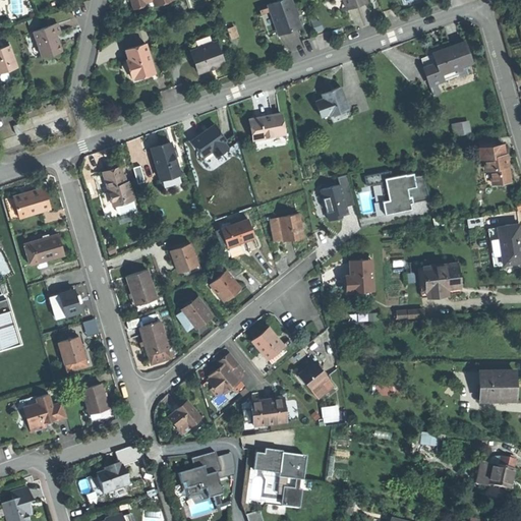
[(296,15),(295,15),(293,9),(294,9),(290,0),(281,0),(269,4),(279,34),(289,31),(300,26),(296,15)]
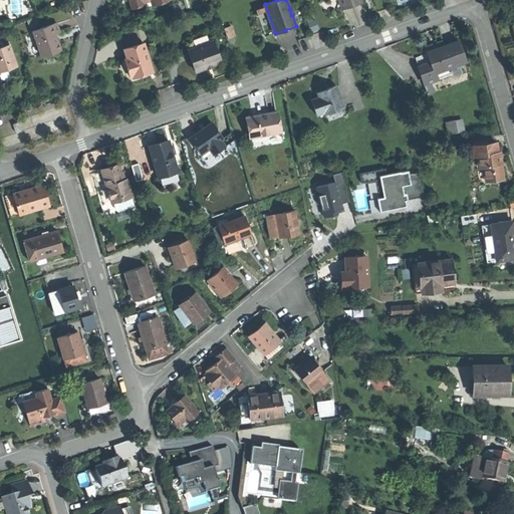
[(352,5),(361,2),(360,0),(339,0),(342,9),(352,5)]
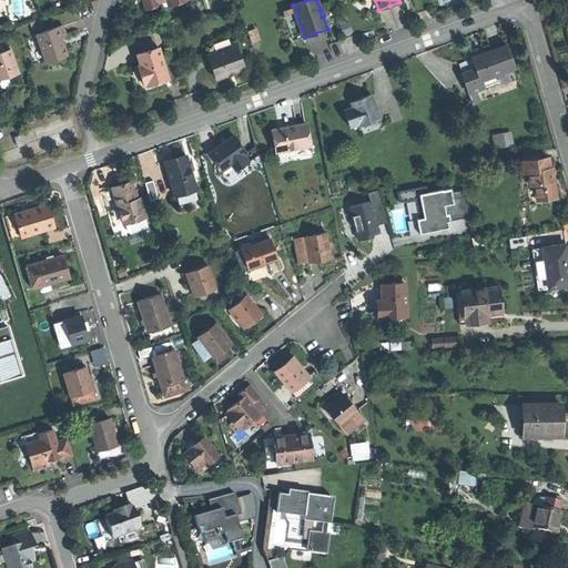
[(58,62),(68,59),(64,47),(62,42),(68,40),(62,26),(37,34),(46,62),(57,59),(58,62)]
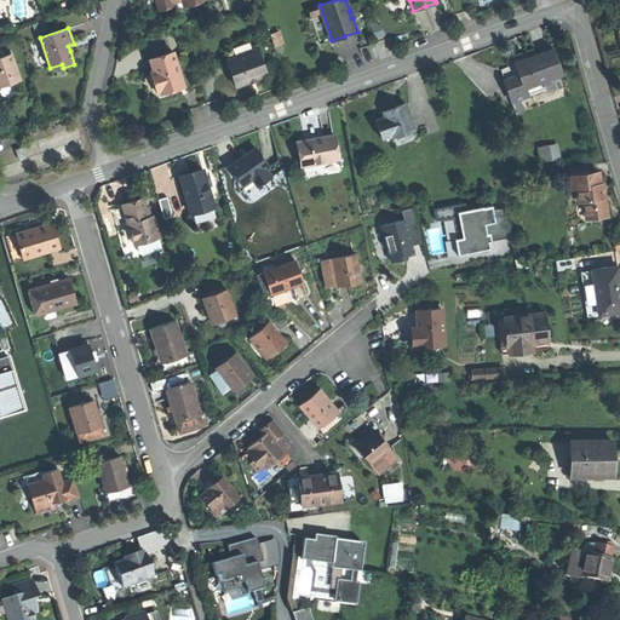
[(253,80),(267,75),(258,50),(227,61),(235,86),(253,80)]
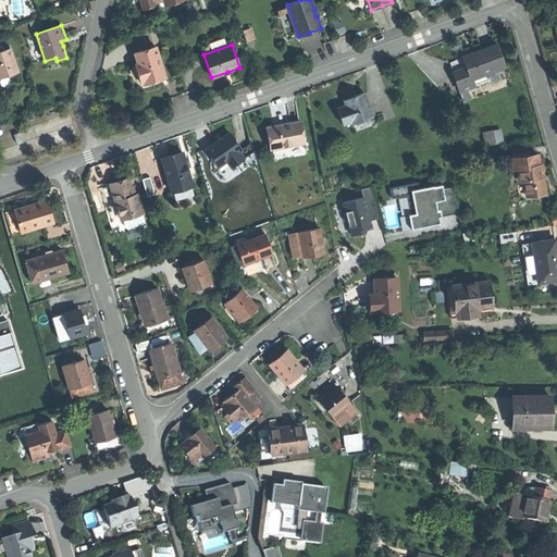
[(471,79),(496,70),(505,66),(497,46),(477,52),(462,58),(466,66),(471,79)]
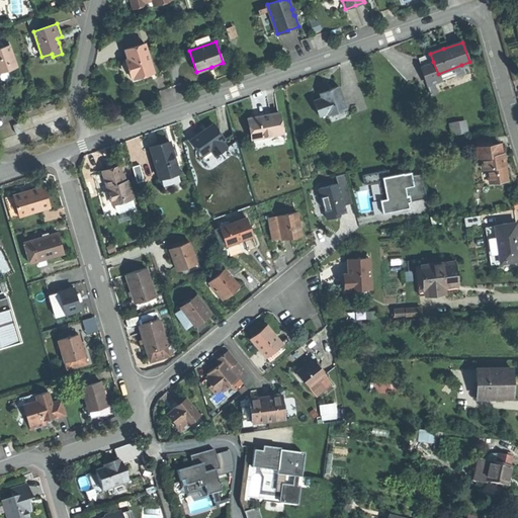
[(134,77),(154,71),(145,44),(125,50),(128,60),(131,65),(124,67),(128,79),(134,77)]
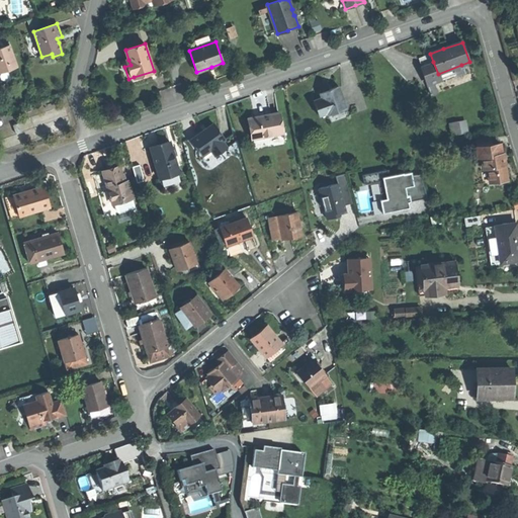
[(0,73),(17,67),(10,47),(1,50),(0,48),(0,73)]
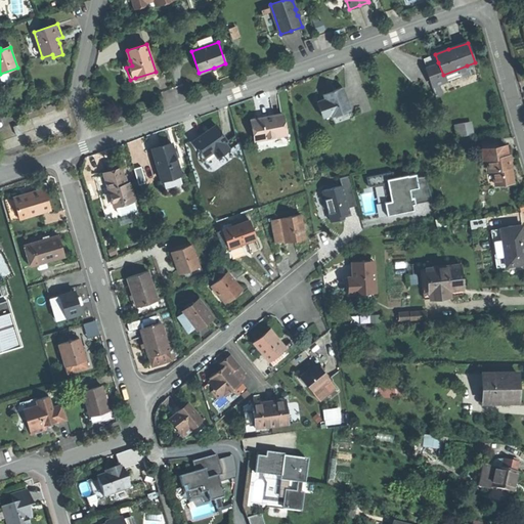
[(427,67),(438,62),(435,54),(424,58),(427,67)]
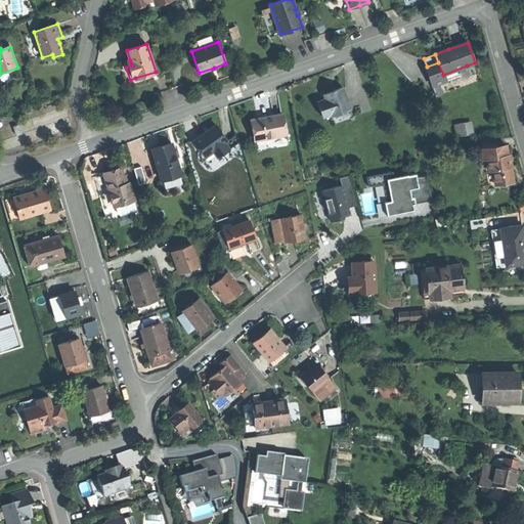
[(443,75),(438,62),(427,67),(436,91),(447,87),(443,75)]
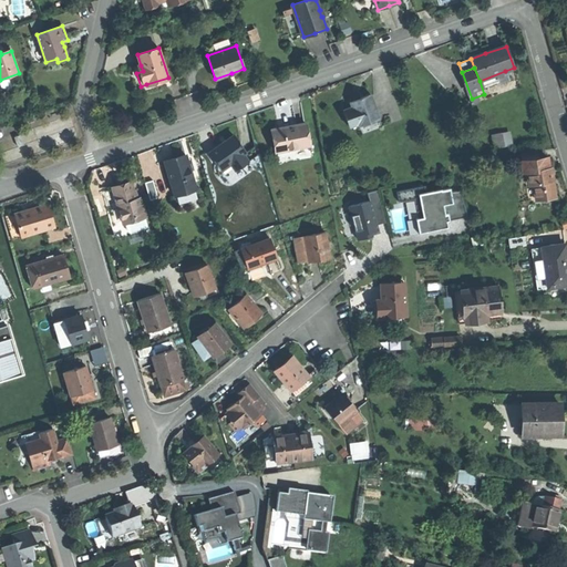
[(505,71),(480,81),(484,94),(511,85),(505,71)]
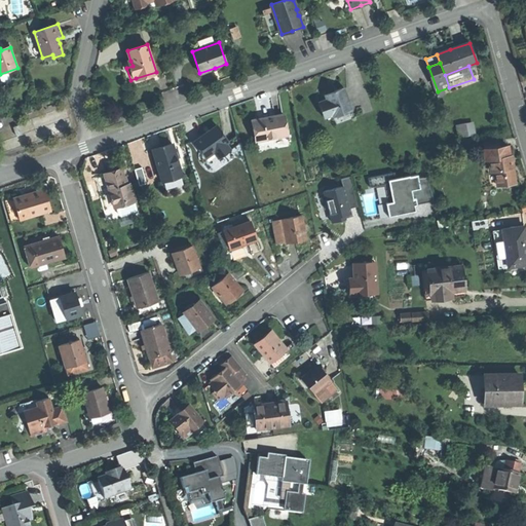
[(136,78),(137,80),(156,74),(156,72),(136,78)]
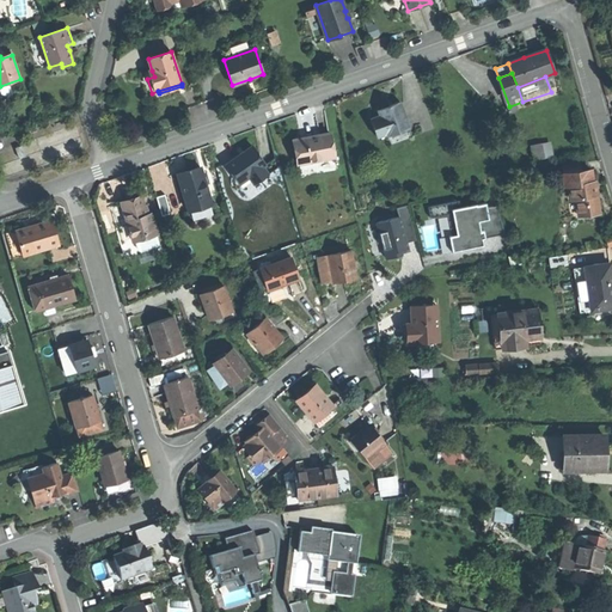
[(387,136),(410,128),(401,102),(390,105),(390,108),(379,111),(380,116),(371,118),(378,138),(386,134),(387,136)]
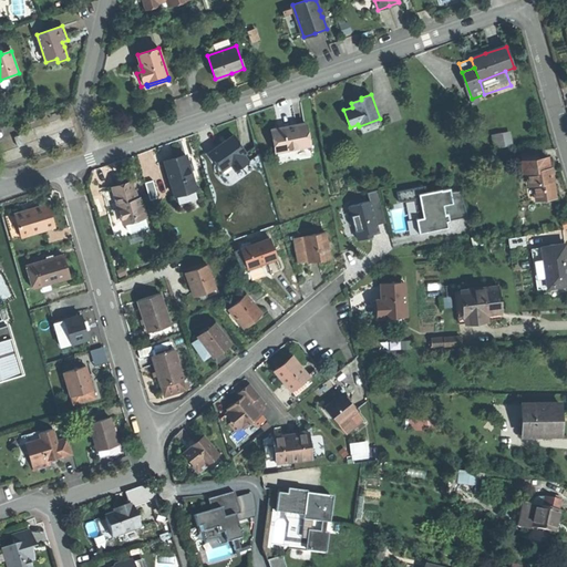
[(382,126),(380,119),(359,126),(362,134),(382,126)]
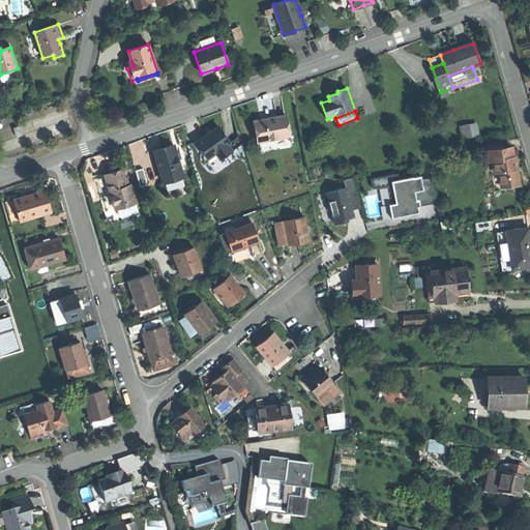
[(258,143),(290,137),(286,115),(269,118),(253,121),(258,143)]
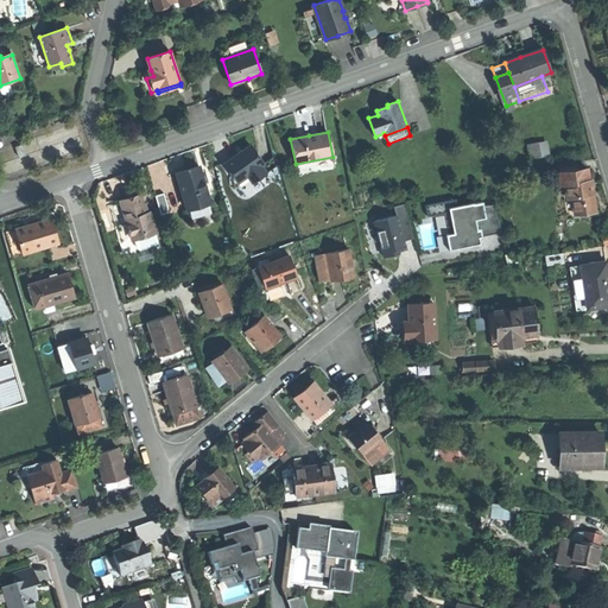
[(527,143),(531,157),(551,152),(548,138),(527,143)]
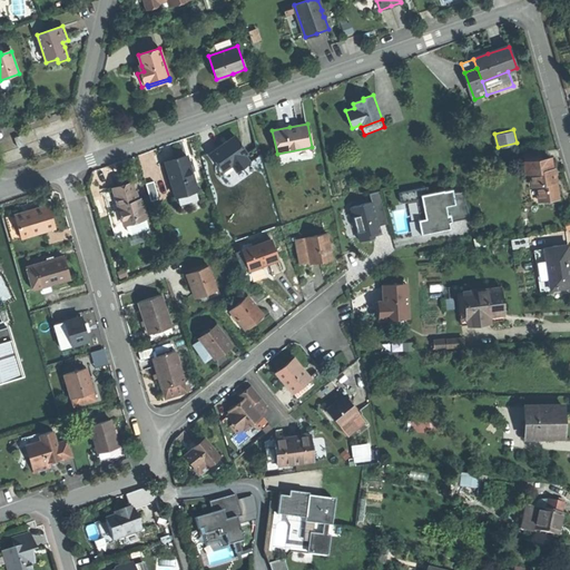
[(237,173),(249,164),(244,156),(247,154),(236,138),(225,146),(212,155),(224,170),(232,165),(237,173)]
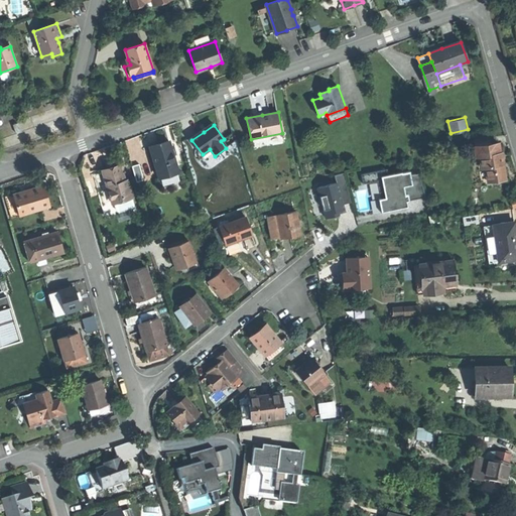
[(477,157),(481,157),(496,154),(495,144),(487,145),(486,138),(468,141),(470,158),(477,157)]
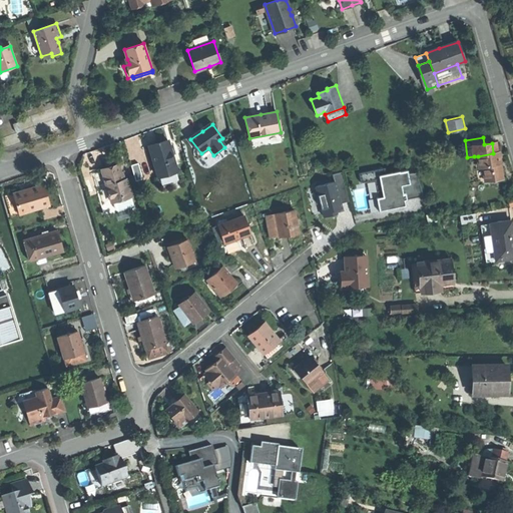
[(158,178),(176,173),(167,142),(158,145),(149,147),(158,178)]
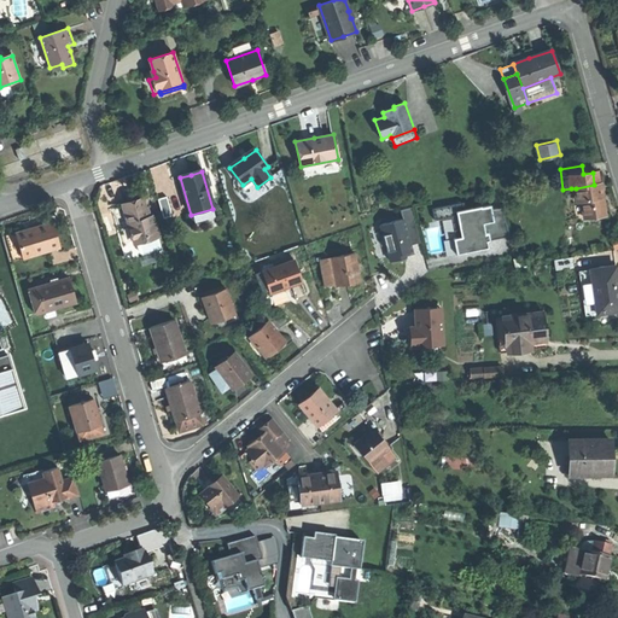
[(601,185),(594,185),(576,188),(577,202),(582,202),(584,219),(605,215),(604,200),(601,185)]
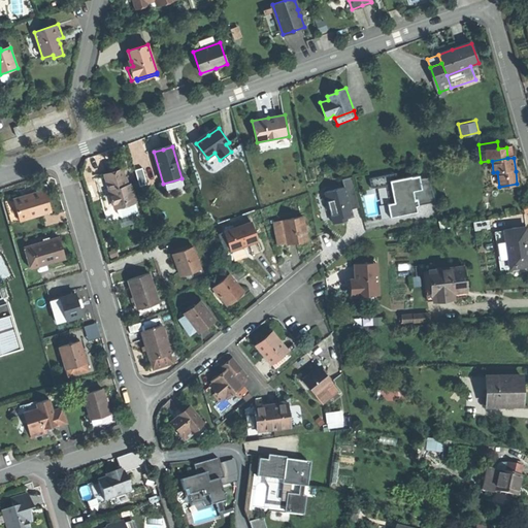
[(493,172),(492,161),(488,161),(492,188),(499,187),(497,172),(493,172)]
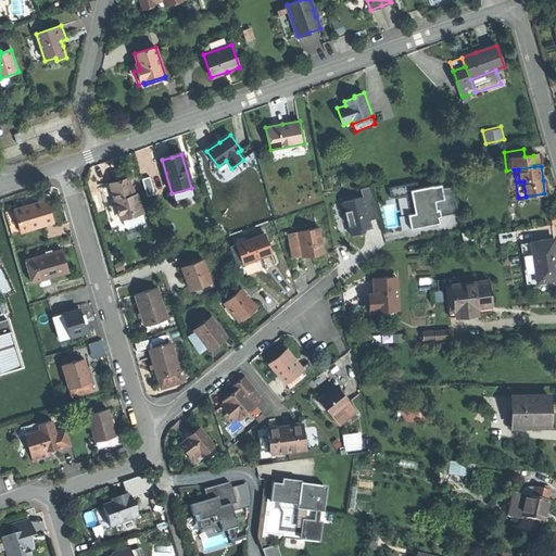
[(124,219),(142,213),(135,192),(133,193),(127,178),(117,181),(109,185),(121,220),(124,219)]
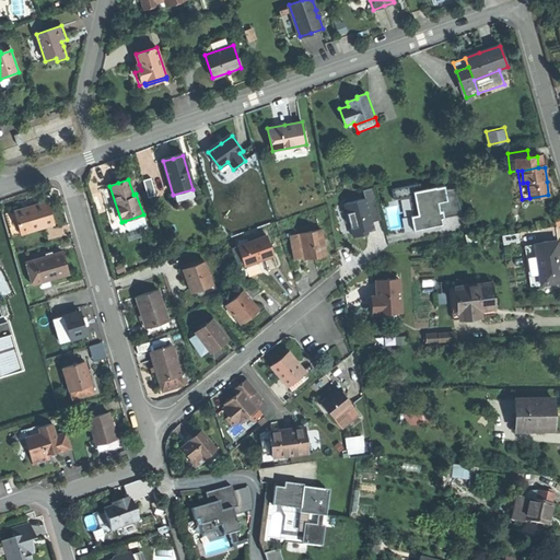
[(144,183),(149,199),(155,197),(151,181),(144,183)]
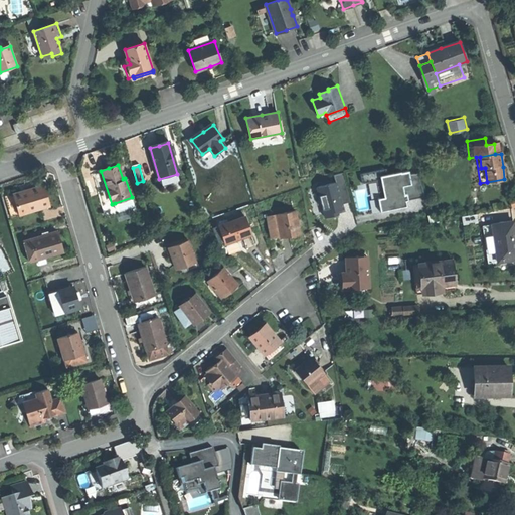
[(425,197),(418,174),(410,175),(409,171),(387,175),(386,169),(361,174),(362,184),(376,181),(381,180),(384,197),(379,198),(378,198),(380,212),(398,208),(397,204),(406,203),(406,201),(425,197)]
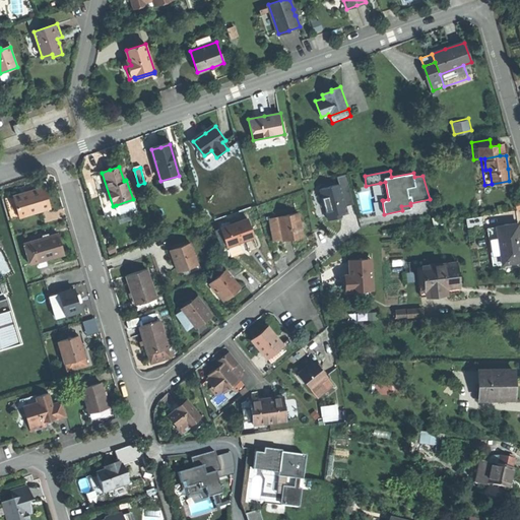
[(328,220),(341,216),(340,213),(347,211),(345,206),(352,204),(346,175),(337,177),(338,184),(320,189),(328,220)]
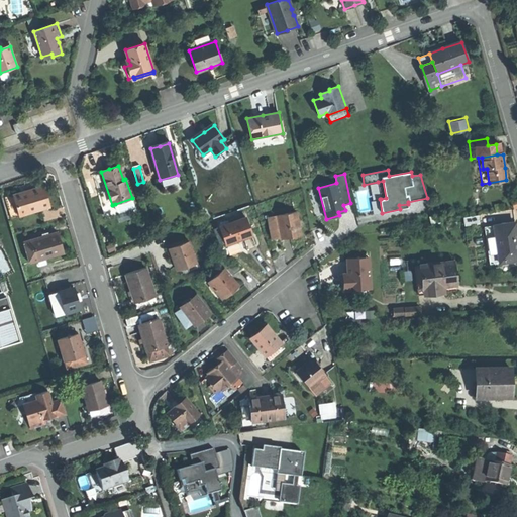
[(180,185),(178,175),(160,180),(162,190),(180,185)]
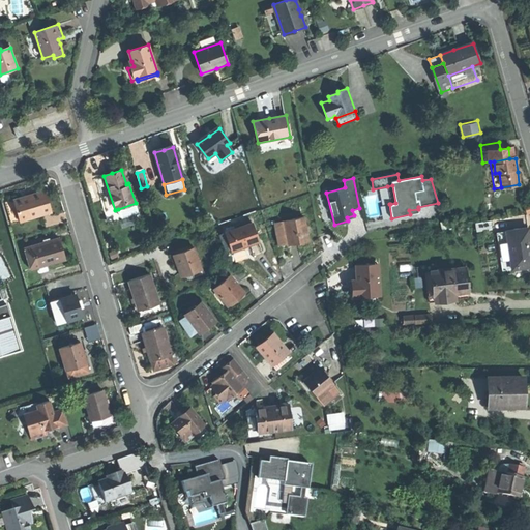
[(18,219),(48,211),(45,201),(41,190),(12,199),(18,219)]
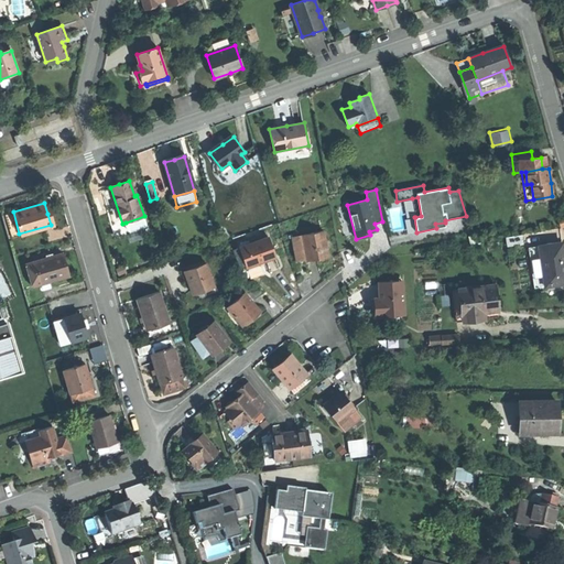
[(148,226),(144,216),(126,223),(128,231),(131,232),(148,226)]
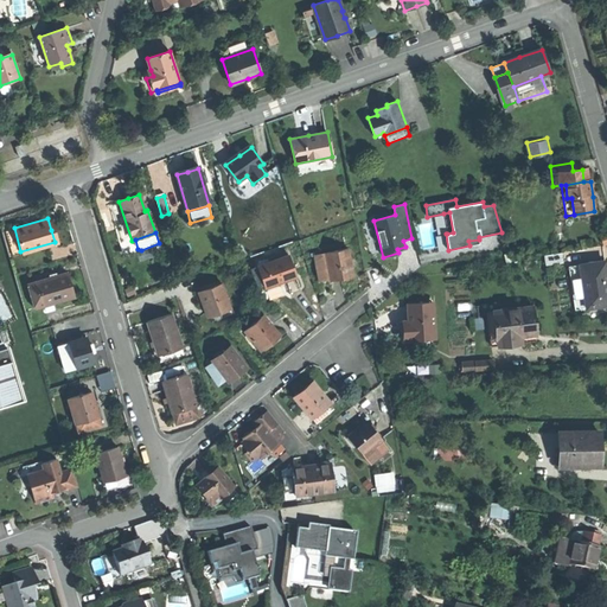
[(343,280),(352,278),(347,250),(325,255),(330,280),(330,282),(343,280)]
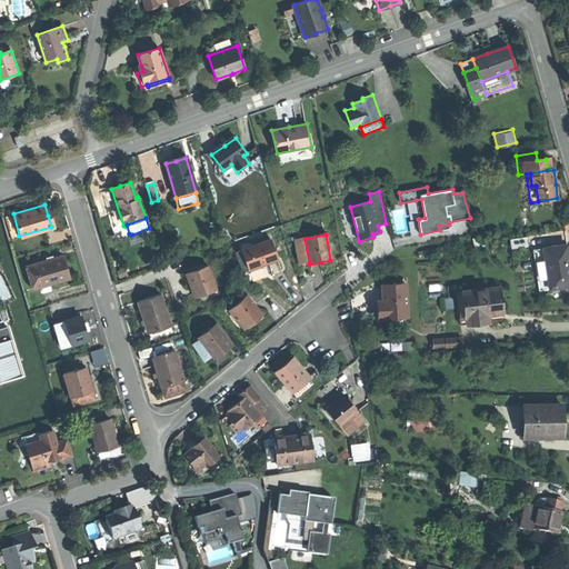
[(527,238),(510,240),(512,249),(528,247),(527,238)]
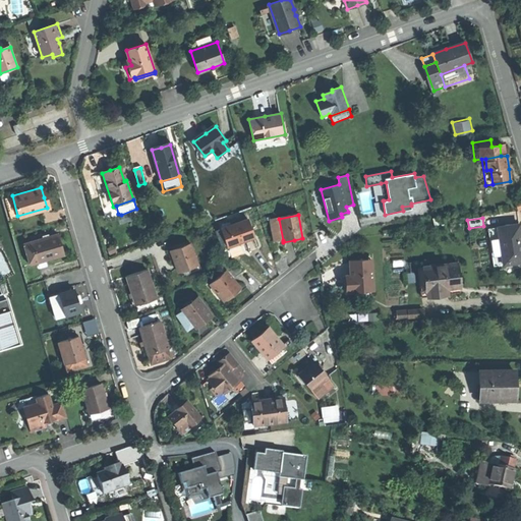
[(274,242),(283,240),(279,219),(270,221),(274,242)]
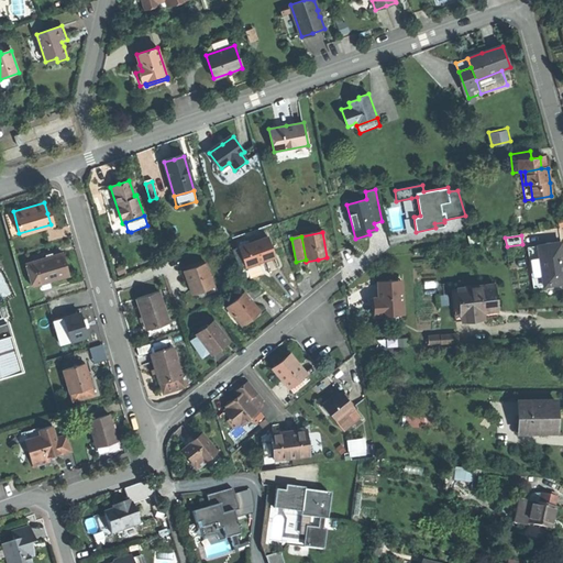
[(240,249),(246,268),(262,263),(275,258),(268,239),(240,249)]
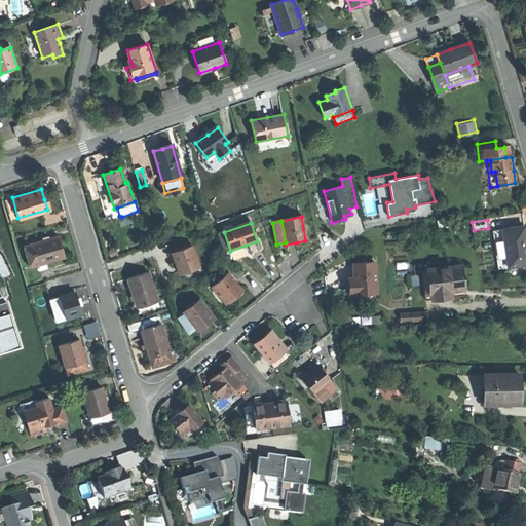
[(502,231),(509,266),(509,267),(525,264),(525,241),(523,225),(502,228),(502,231)]
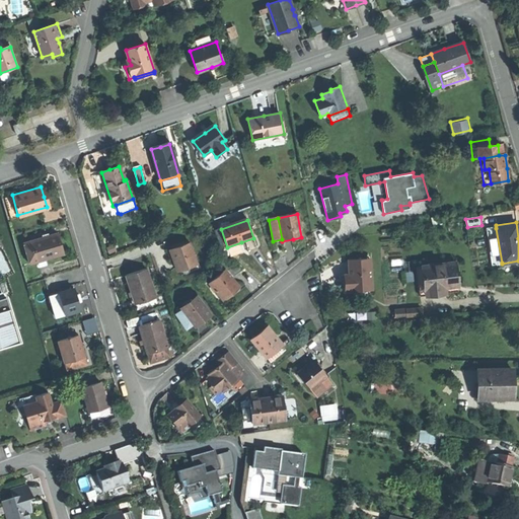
[(502,263),(496,228),(486,229),(492,264),(502,263)]
